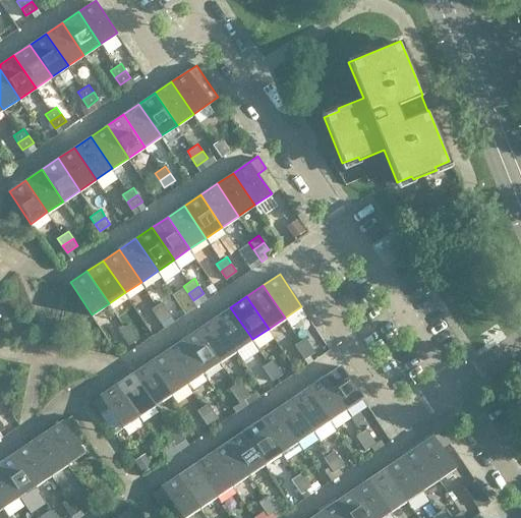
[(156,314),(167,307),(162,300),(151,307),(156,314)]
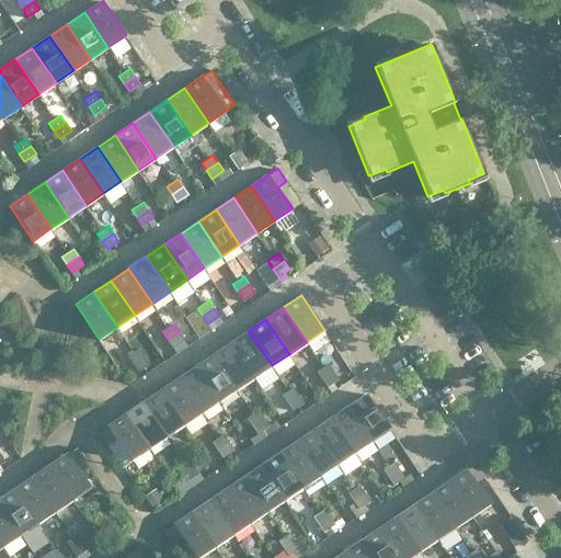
[(173,346),(184,339),(180,331),(168,339),(173,346)]
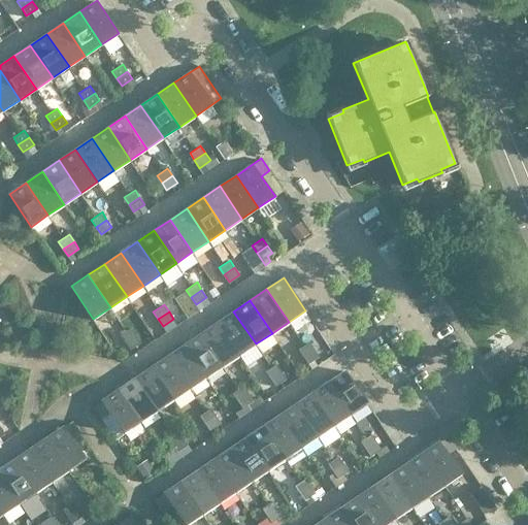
[(256,343),(233,312),(217,322),(239,355),(256,343)]
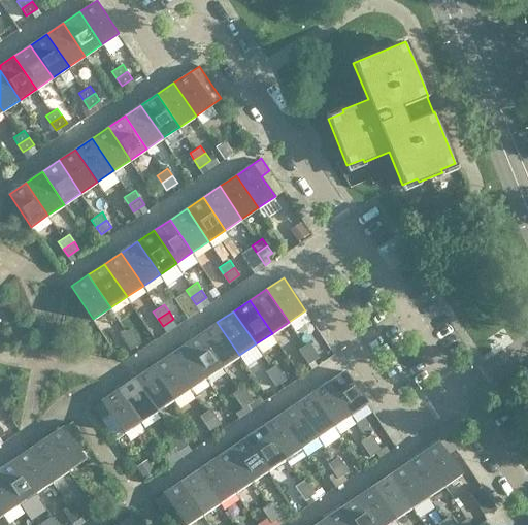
[(239,355),(217,322),(201,333),(223,366),(239,355)]
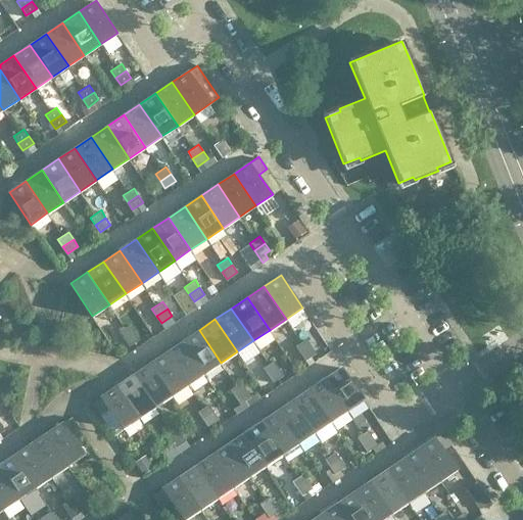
[(124,338),(135,331),(130,323),(119,331),(124,338)]
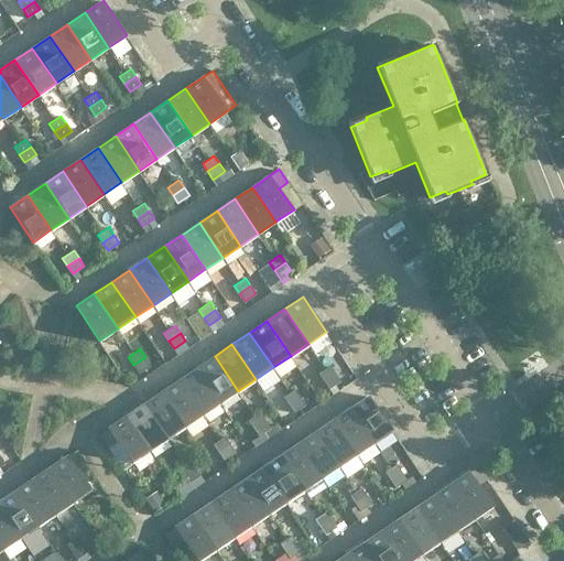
[(238,391),(215,356),(197,368),(220,402),(238,391)]
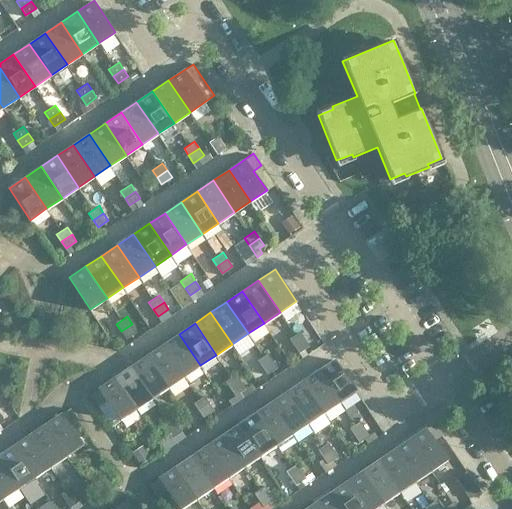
[(126,338),(137,331),(132,324),(121,331),(126,338)]
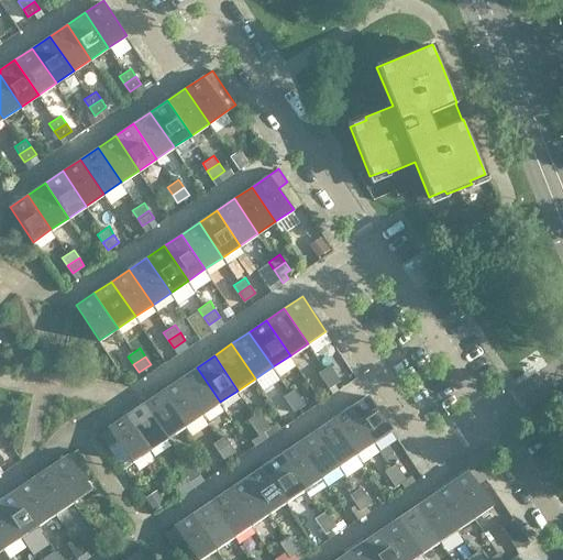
[(323,380),(335,372),(330,363),(318,372),(323,380)]
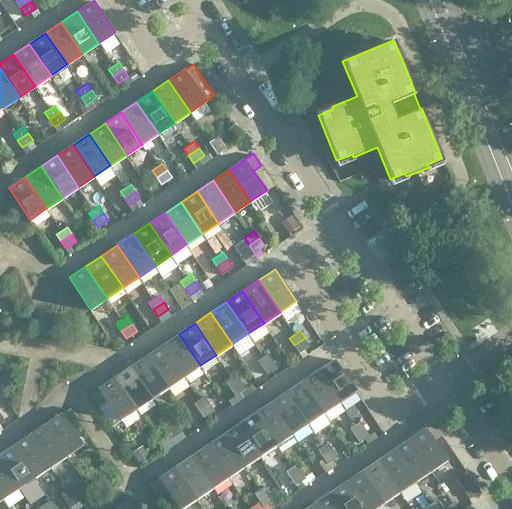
[(200,365),(179,334),(163,344),(184,376),(200,365)]
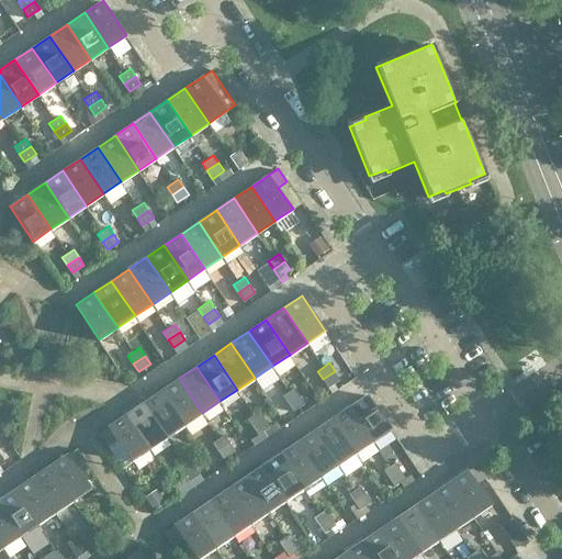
[(335,371),(323,379),(328,387),(340,379),(335,371)]
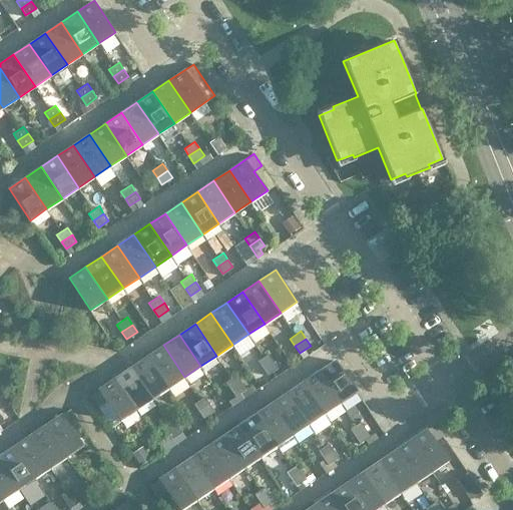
[(184,377),(163,345),(147,356),(168,388),(184,377)]
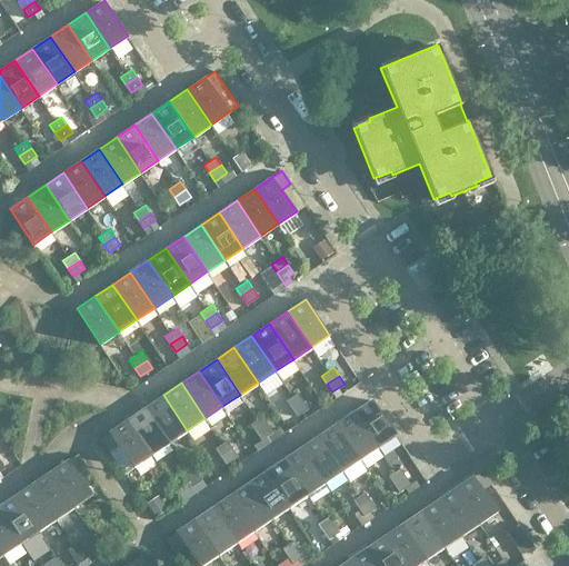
[(291,407),(303,399),(298,391),(287,399),(291,407)]
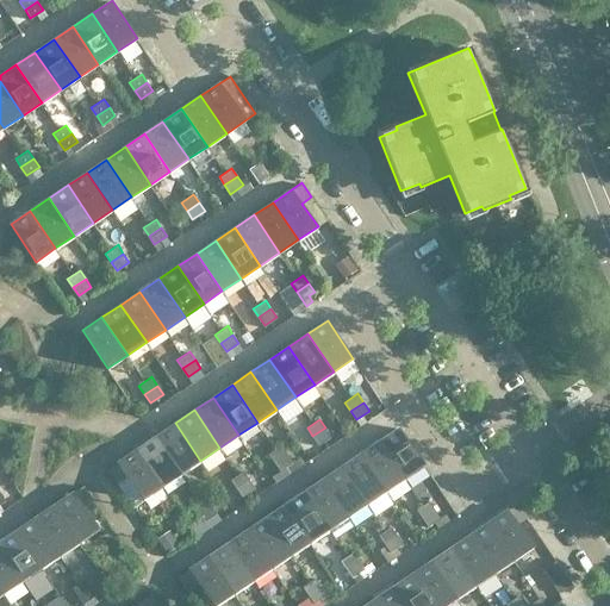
[(200,461),(175,423),(156,436),(181,474),(200,461)]
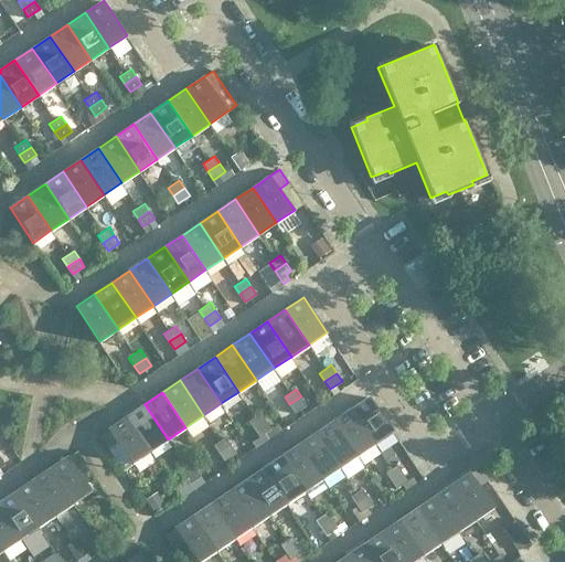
[(393,431),(370,395),(352,409),(375,443),(393,431)]
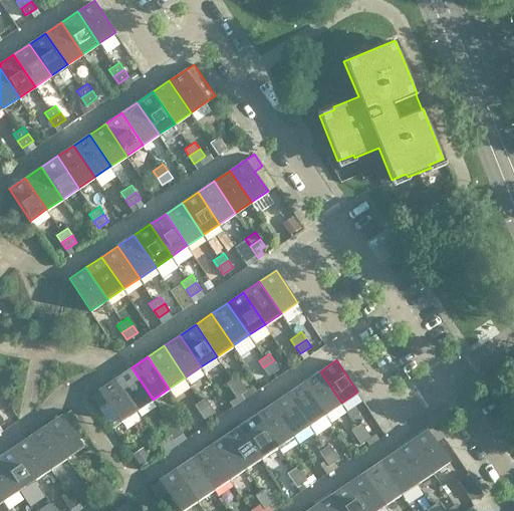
[(279,367),(274,360),(263,367),(268,374),(279,367)]
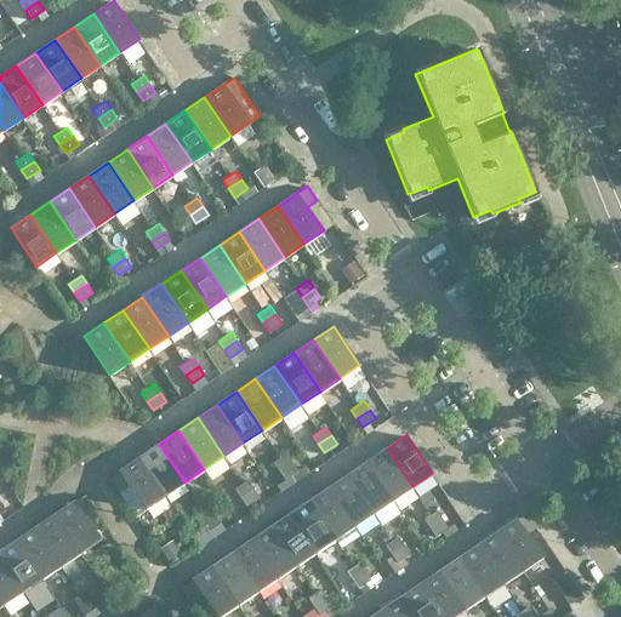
[(184,483),(159,444),(140,457),(165,495),(184,483)]
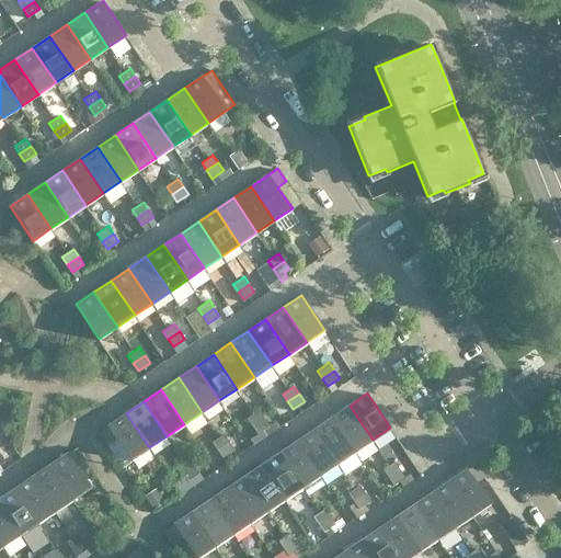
[(373,440),(350,406),(332,417),(355,452),(373,440)]
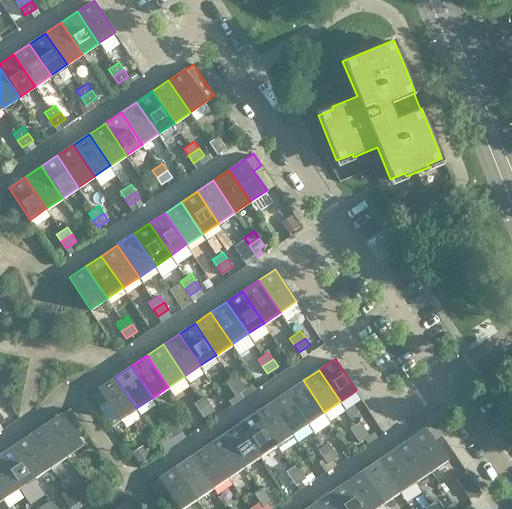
[(231,387),(241,380),(236,373),(226,380),(231,387)]
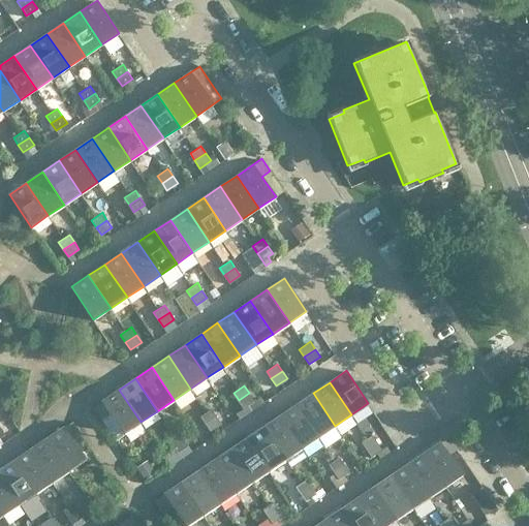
[(141,422),(119,390),(94,406),(102,419),(110,413),(124,433),(141,422)]
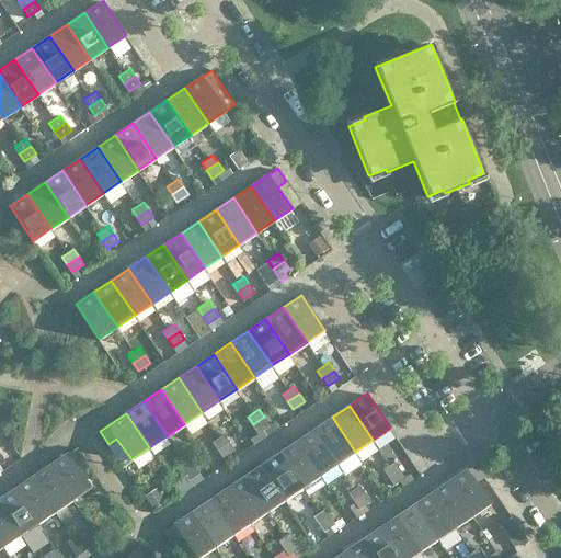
[(264,417),(253,424),(258,433),(270,424),(264,417)]
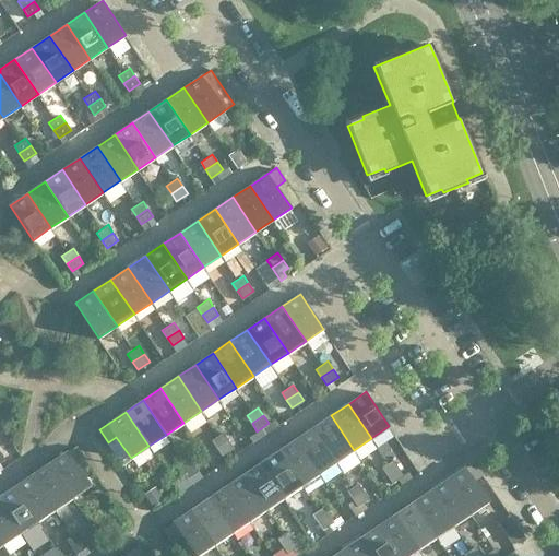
[(354,450),(331,415),(313,427),(336,462),(354,450)]
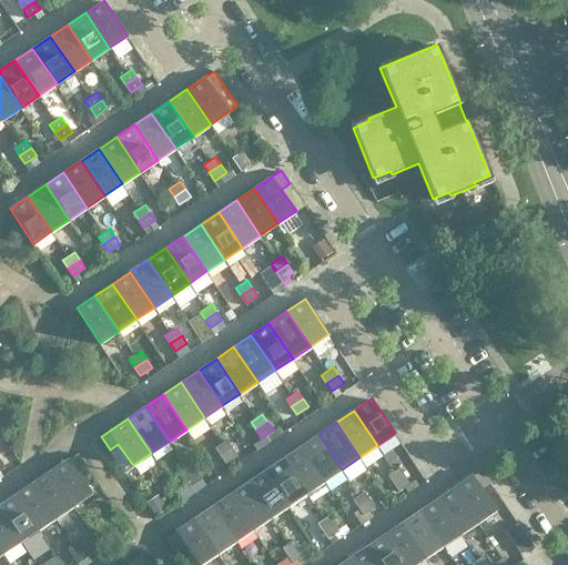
[(342,470),(318,434),(301,446),(324,481),(342,470)]
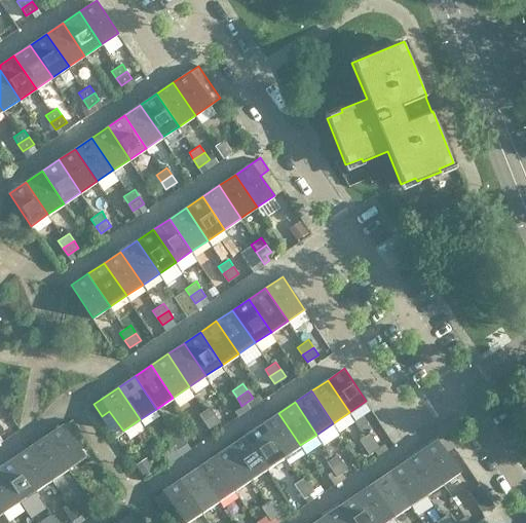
[(204,420),(215,413),(210,406),(199,413),(204,420)]
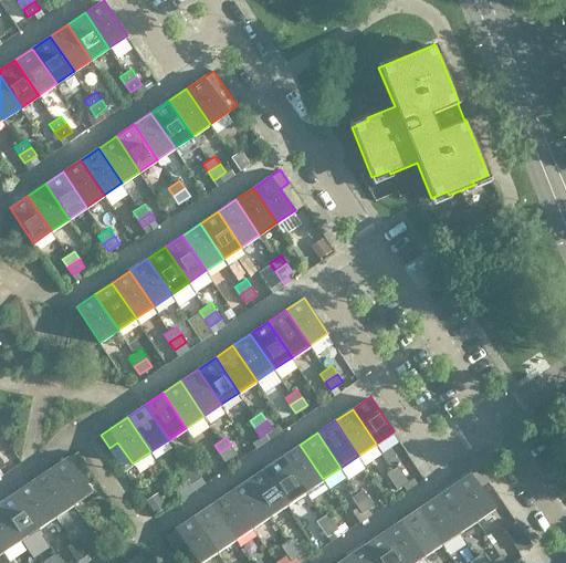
[(231,445),(220,452),(224,460),(237,452),(231,445)]
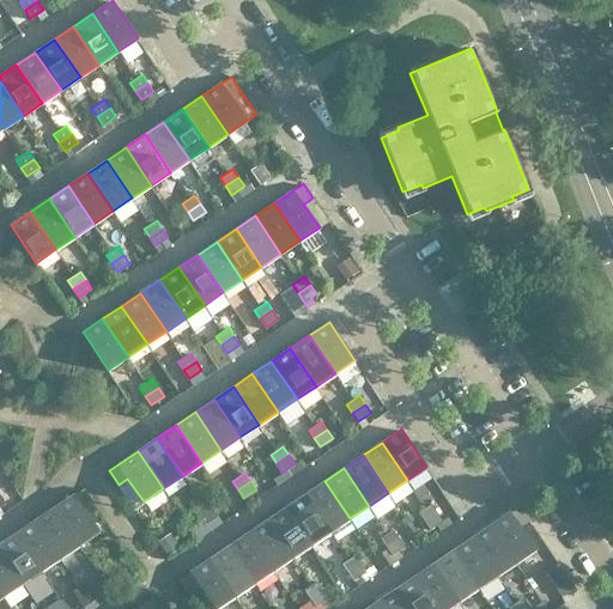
[(350,518),(325,481),(305,494),(331,531),(350,518)]
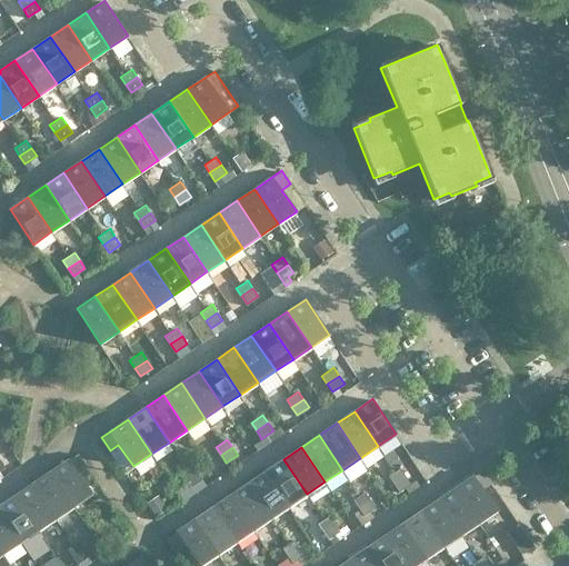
[(92,494),(78,473),(86,466),(77,453),(50,472),(73,507),(92,494)]
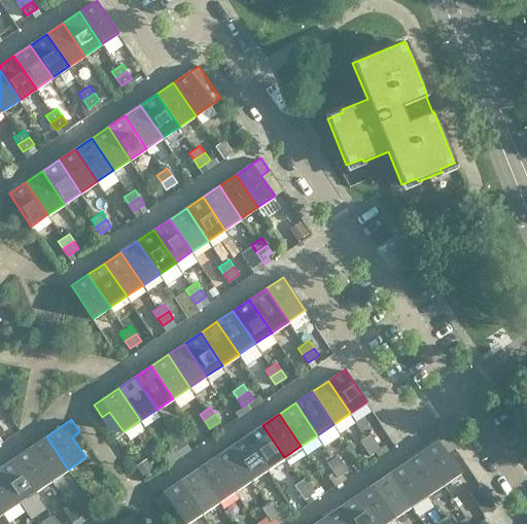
[(284,457),(262,425),(246,435),(268,468),(284,457)]
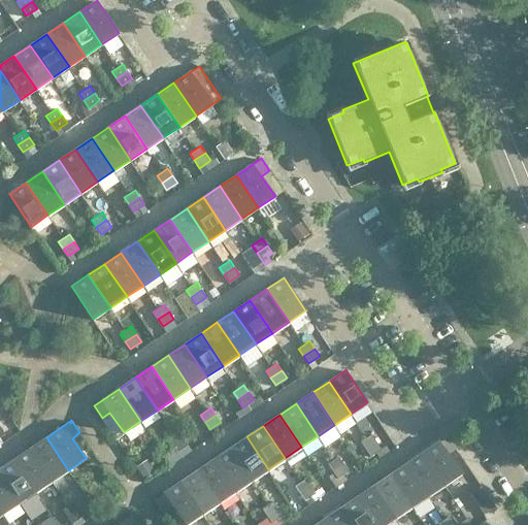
[(172,444),(183,436),(178,429),(167,436),(172,444)]
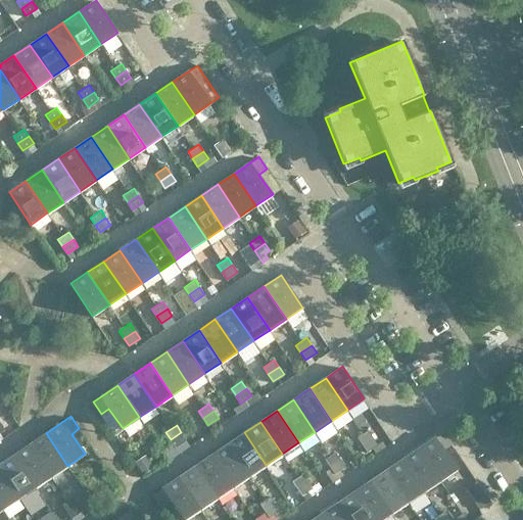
[(362,443),(373,436),(368,429),(357,436),(362,443)]
